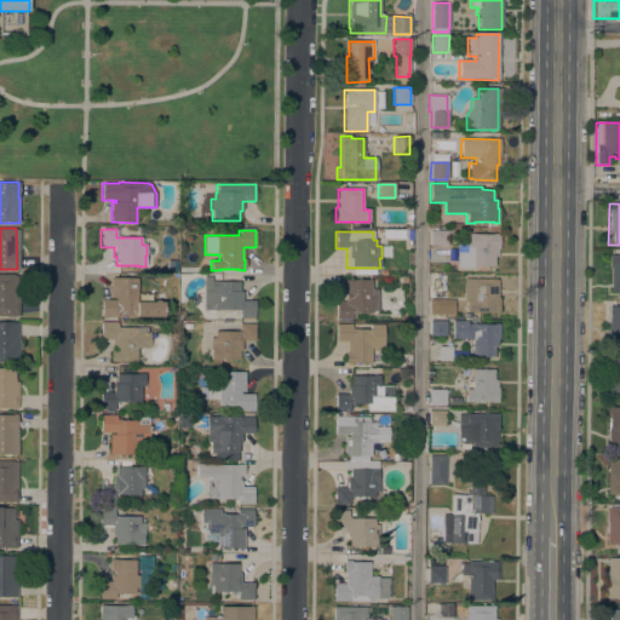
[(447,231),(447,246),(430,246),(430,231),(447,231)]
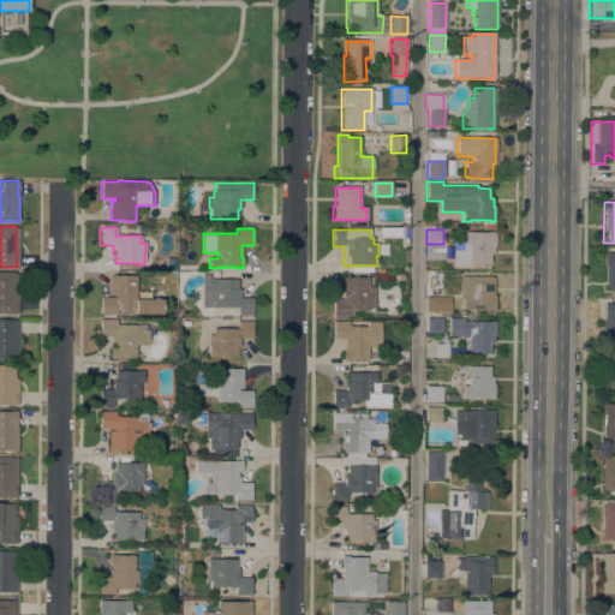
[(453,243),(463,243),(463,232),(471,232),(471,233),(488,233),(488,232),(495,232),(495,246),(494,246),(494,255),(490,255),(490,264),(469,264),(469,266),(453,266),(453,243)]
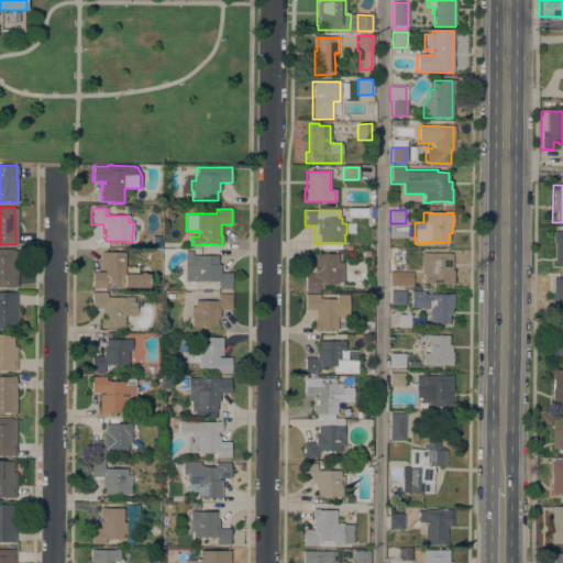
[(562,265),(554,265),(554,244),(553,244),(553,232),(562,232),(562,265)]
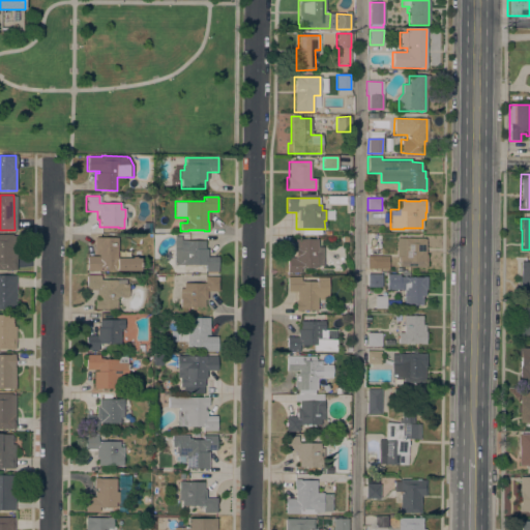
[(0,235),(12,235),(12,260),(16,260),(16,271),(0,270),(0,235)]
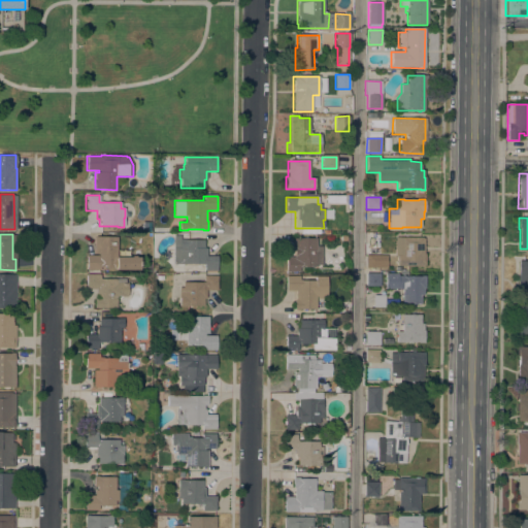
[(117,250),(131,250),(131,256),(134,256),(135,258),(138,258),(138,270),(105,270),(105,266),(101,266),(101,267),(100,267),(100,270),(86,270),(86,256),(98,256),(98,254),(94,254),(94,236),(117,237),(117,250)]
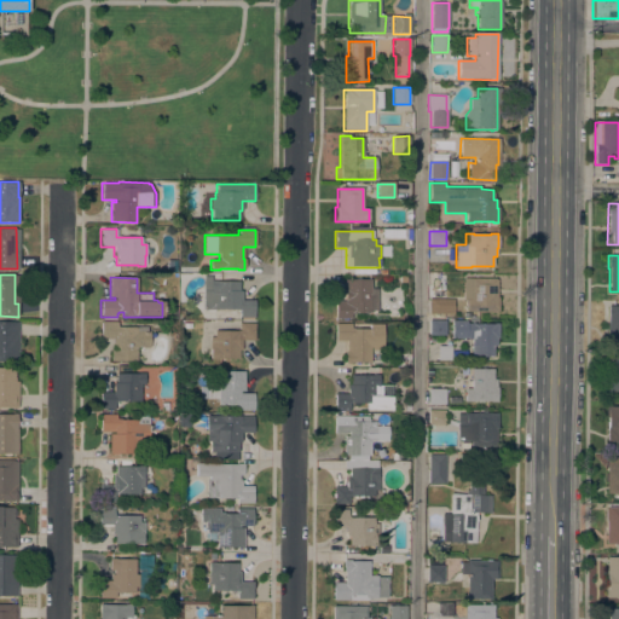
[(495,278),(495,279),(497,279),(496,298),(497,298),(497,312),(464,312),(464,301),(463,301),(463,278),(495,278)]
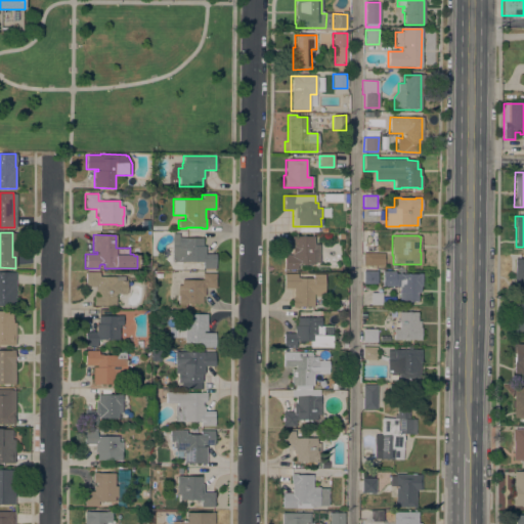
[(313,236),(313,251),(316,251),(316,261),(314,261),(314,265),(297,265),(297,269),(284,269),(284,255),(295,255),(295,253),(292,253),(292,236),(313,236)]
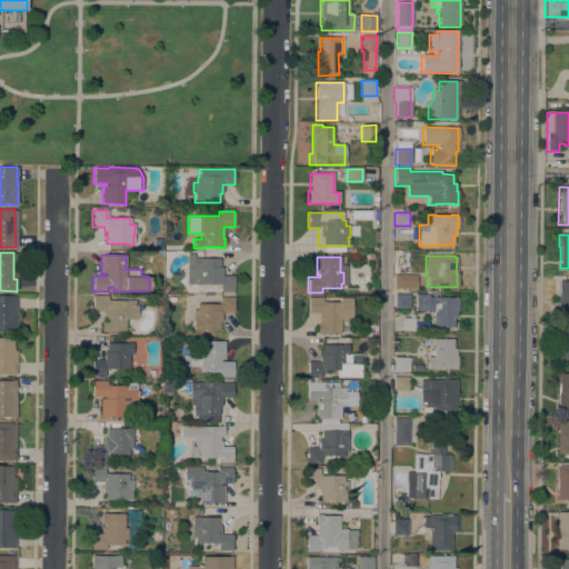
[(233,291),(220,292),(220,283),(186,285),(186,267),(187,267),(187,258),(199,258),(199,259),(220,259),(220,268),(222,268),(222,276),(233,276),(233,291)]
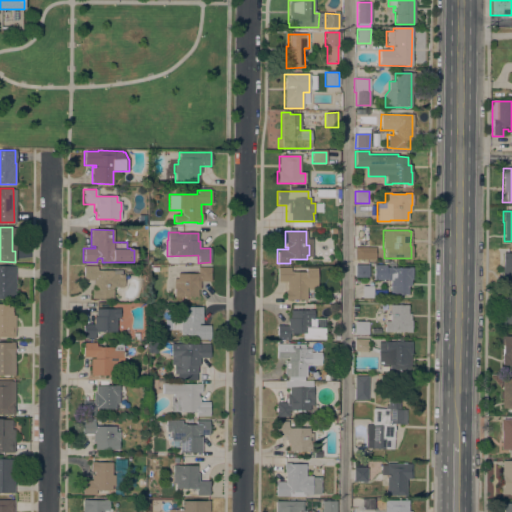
[(368,248),(368,260),(354,260),(355,248),(368,248)]
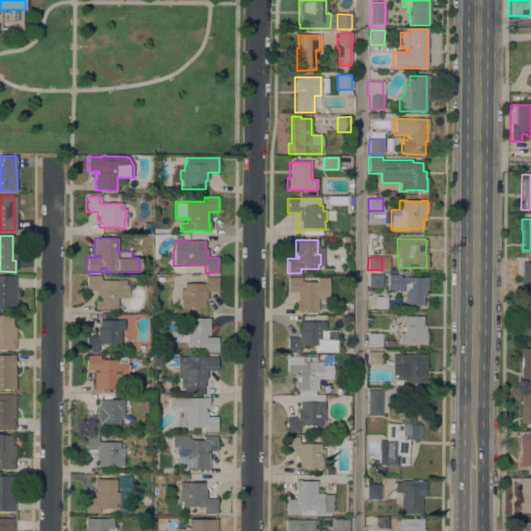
[(530,298),(520,298),(520,262),(530,262),(530,298)]
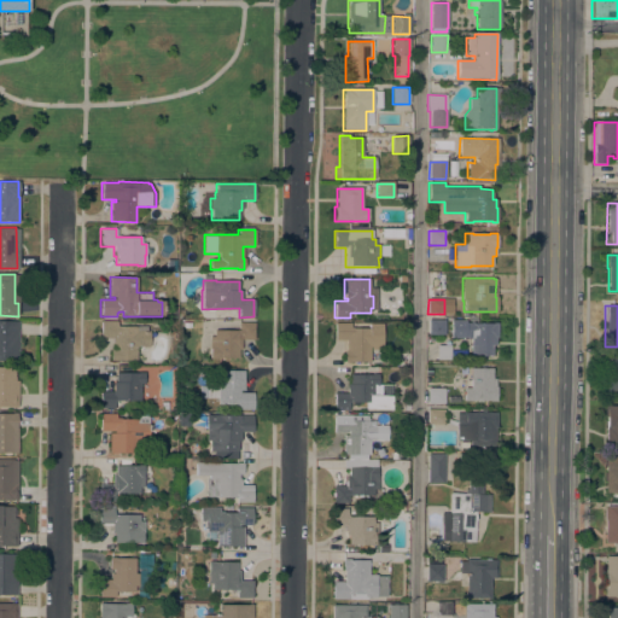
[(444,334),(427,334),(427,320),(444,320),(444,334)]
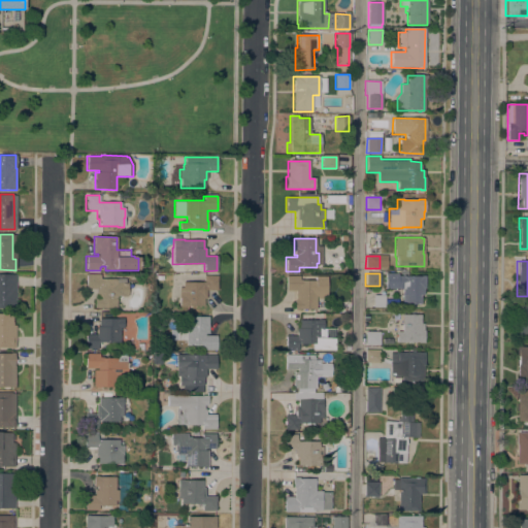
[(397,273),(397,276),(403,276),(421,276),(424,276),(424,289),(423,289),(423,295),(420,295),(420,304),(401,304),(401,289),(385,289),(385,273),(397,273)]
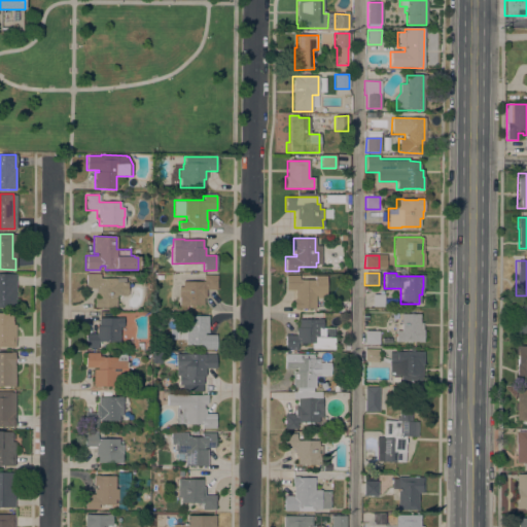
[(14,308),(0,308),(0,274),(14,274),(14,308)]
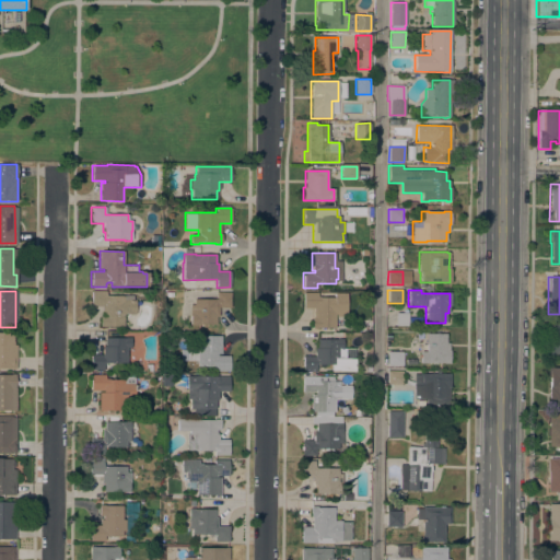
[(124,314),(123,327),(100,327),(100,317),(102,317),(102,306),(91,306),(91,291),(107,291),(107,295),(132,296),(132,300),(135,300),(135,315),(133,315),(124,314)]
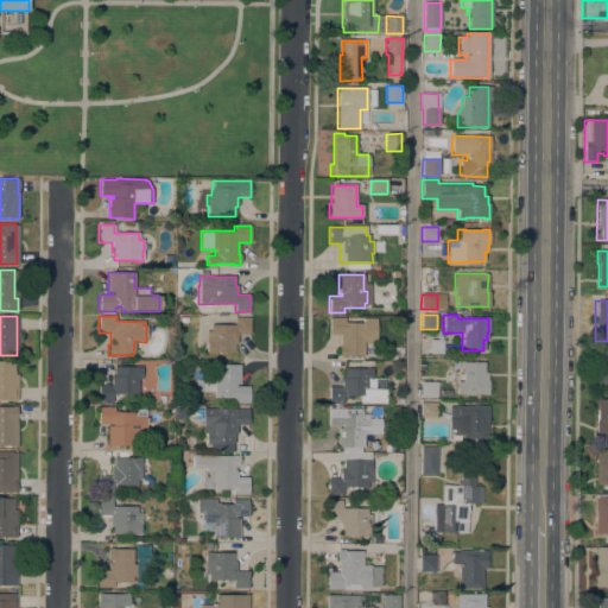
[(206,353),(206,331),(210,331),(210,325),(233,325),(233,324),(234,324),(234,317),(249,317),(249,334),(236,334),(236,343),(234,343),(234,353),(206,353)]
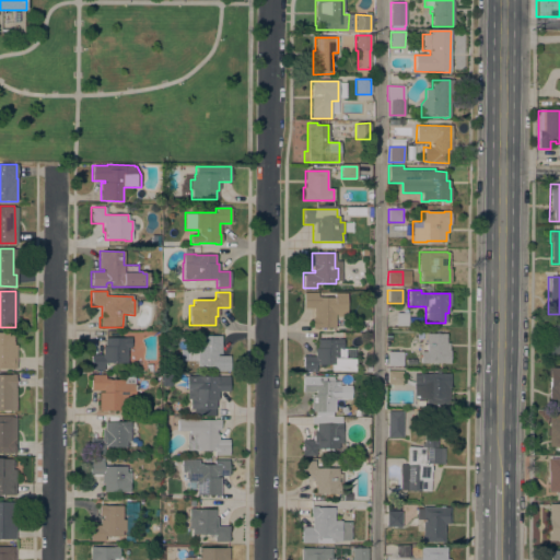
[(317,293),(317,298),(334,298),(334,293),(346,293),(346,315),(342,315),(342,317),(335,317),(335,328),(312,328),(312,318),(313,318),(313,308),(303,308),(303,293),(317,293)]
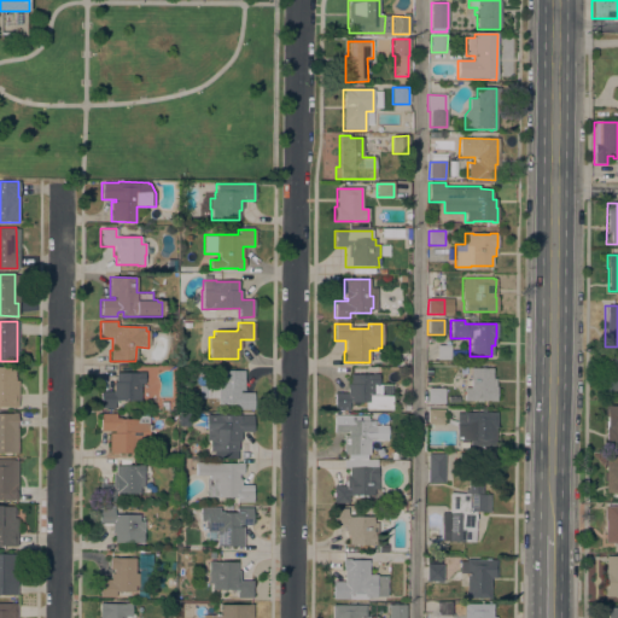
[(449,360),(436,360),(436,345),(449,345),(449,360)]
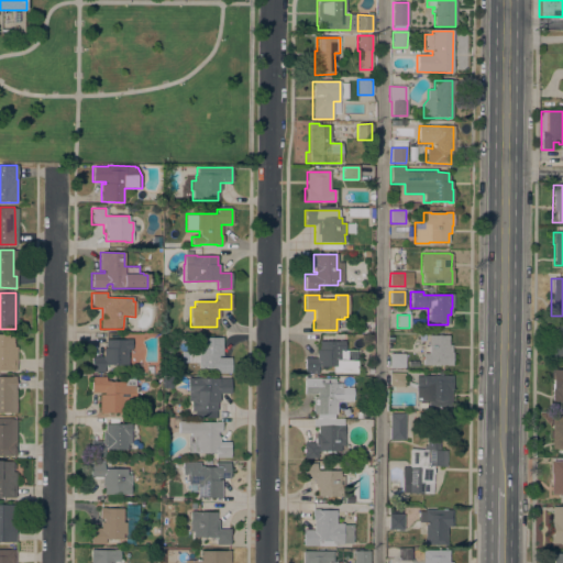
[(0,334),(13,335),(13,339),(12,339),(12,343),(13,343),(13,348),(17,348),(15,372),(0,371),(0,334)]
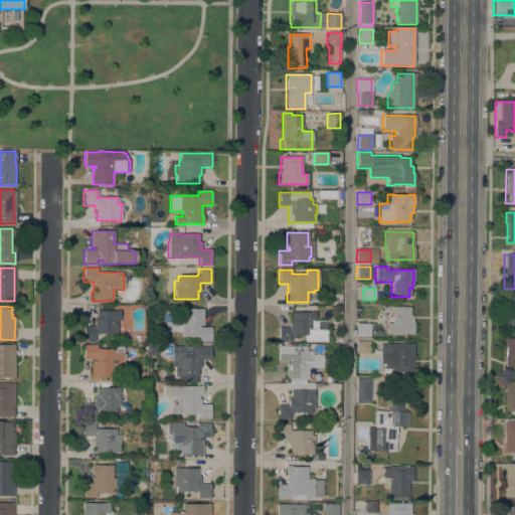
[(412,322),(413,322),(413,335),(406,335),(406,334),(394,334),(394,335),(386,335),(386,329),(385,329),(385,327),(386,327),(386,324),(391,324),(391,307),(409,308),(409,313),(410,313),(410,316),(412,316),(412,322)]
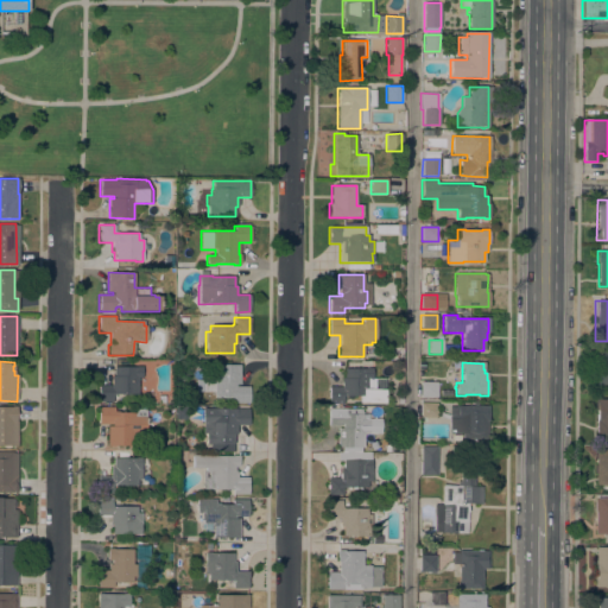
[(214,365),(240,365),(240,385),(235,385),(235,386),(249,386),(249,404),(230,404),(230,398),(214,398),(214,392),(196,392),(196,380),(214,380),(214,365)]
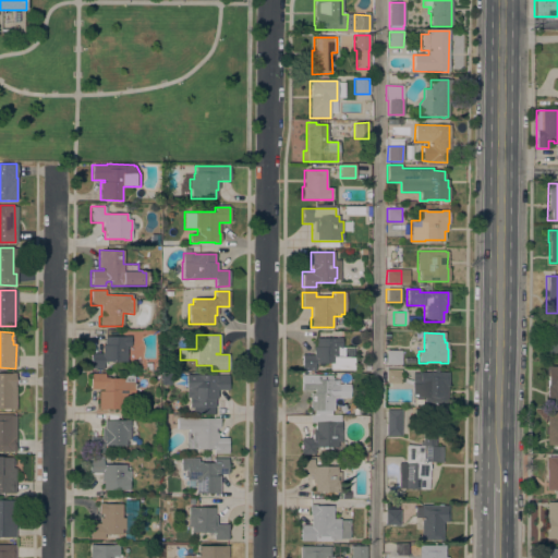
[(130,337),(130,347),(126,347),(126,362),(104,362),(104,370),(91,370),(91,354),(101,354),(101,346),(105,346),(105,337),(130,337)]
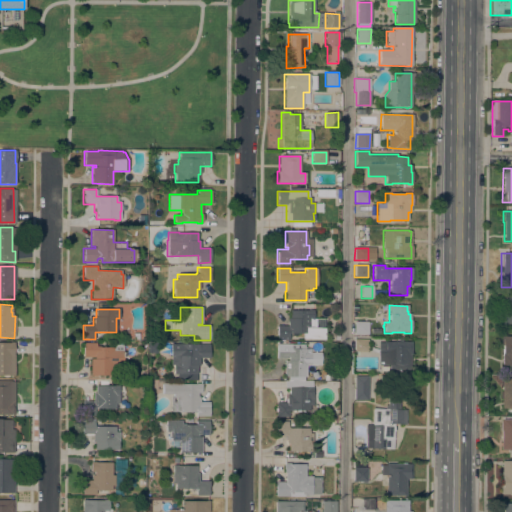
[(312,328),(324,328),(324,340),(303,339),(303,334),(289,334),(288,340),(276,340),(276,326),(287,326),(287,319),(289,319),(289,310),(308,311),(308,310),(313,310),(312,328)]
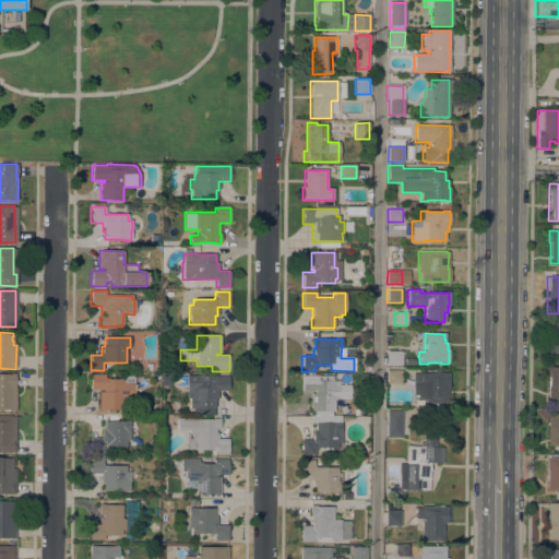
[(387,366),(387,352),(401,352),(402,365),(387,366)]
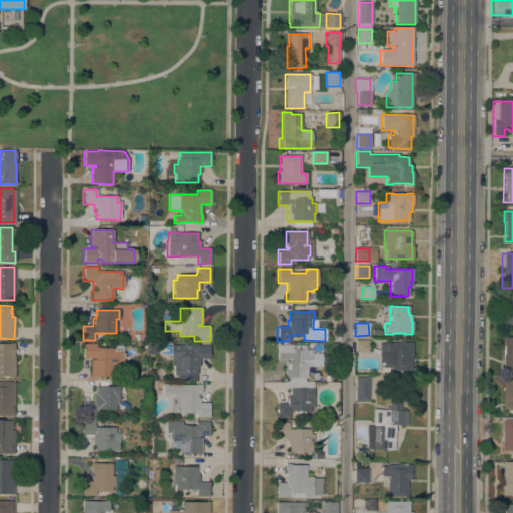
[(141,334),(141,342),(133,342),(133,334),(141,334)]
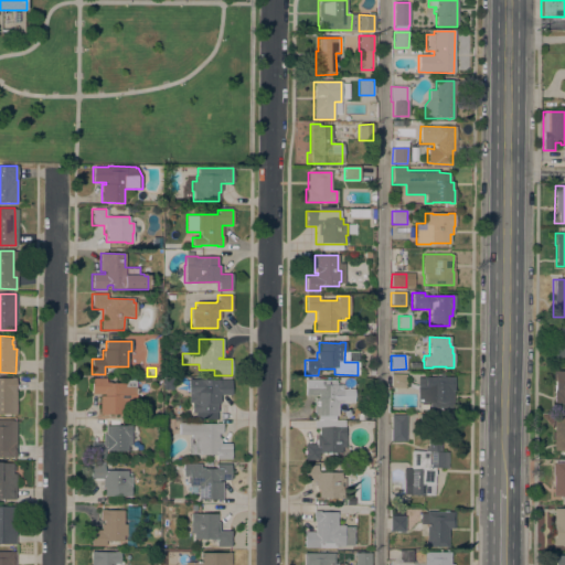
[(554,381),(553,381),(553,371),(564,371),(564,404),(553,404),(553,393),(553,386),(554,386),(554,381)]
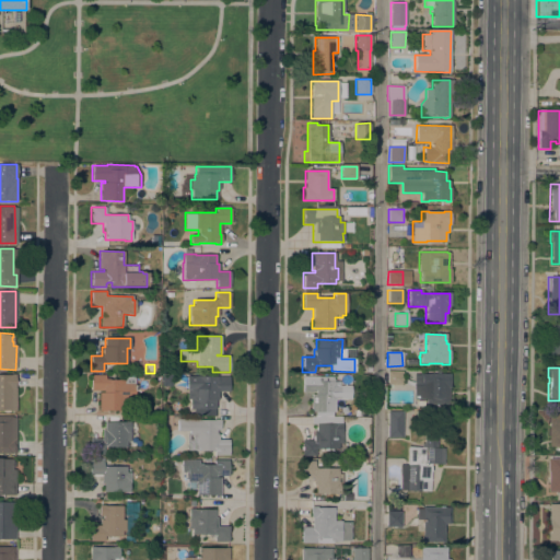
[(401,385),(387,385),(387,371),(403,371),(401,385)]
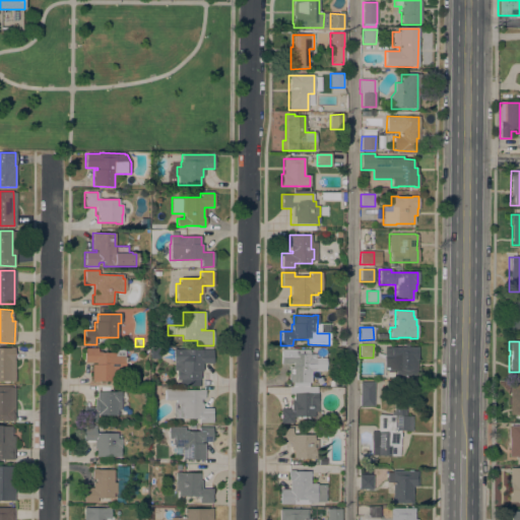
[(14,382),(8,382),(8,383),(3,383),(3,382),(0,382),(0,348),(9,348),(9,347),(13,347),(13,361),(14,361),(14,382)]
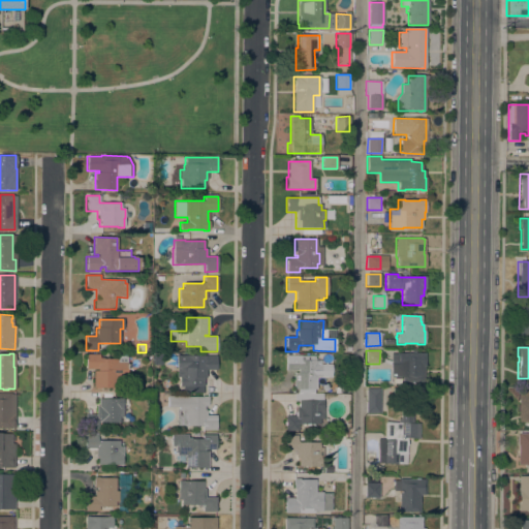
[(93,387),(93,372),(97,372),(97,369),(85,369),(85,354),(99,354),(99,359),(100,359),(118,359),(118,353),(127,353),(127,376),(116,377),(116,387),(93,387)]
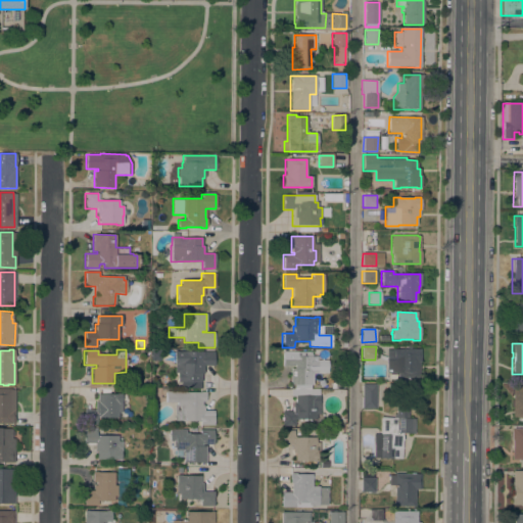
[(420,349),(420,362),(419,362),(419,379),(397,378),(397,373),(386,373),(386,350),(392,349),(420,349)]
